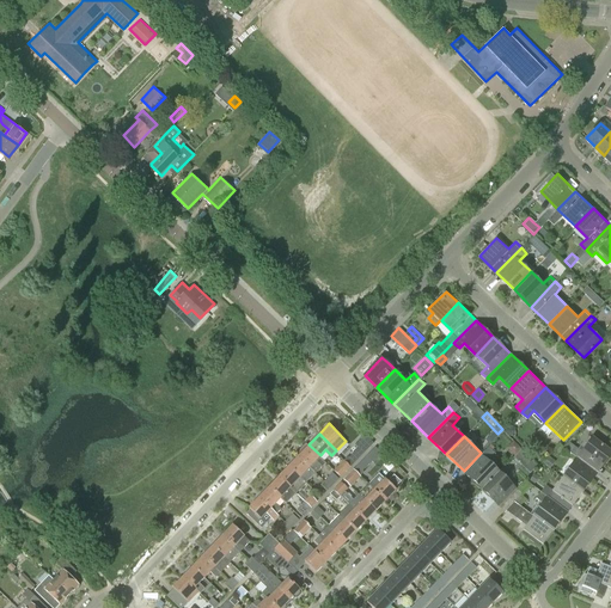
[(572,452),(578,455),(597,471),(610,453),(610,450),(592,436),(582,449),(576,444),(572,452)]
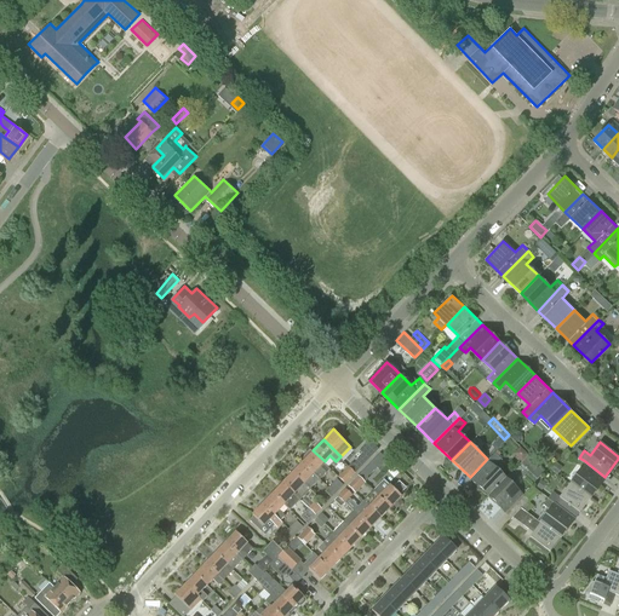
[(313,450),(310,448),(302,456),(304,459),(303,460),(320,478),(327,471),(321,465),(325,461),(313,450)]
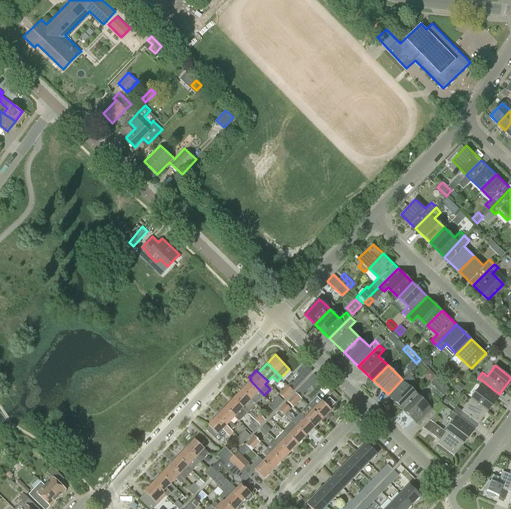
[(296,391),(301,397),(305,393),(304,392),(311,385),(313,386),(320,378),(315,372),(307,380),(296,391)]
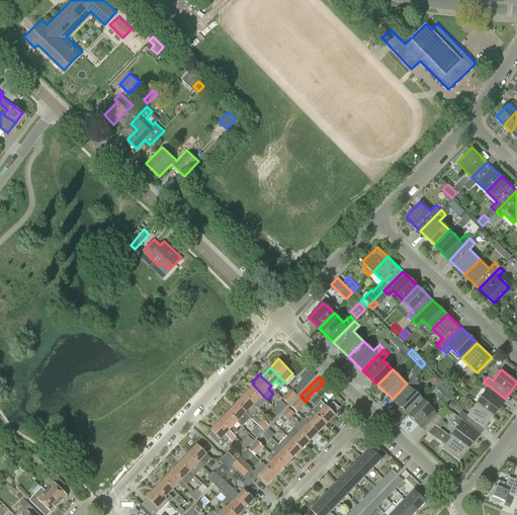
[(408,414),(422,399),(412,389),(419,381),(414,376),(408,383),(407,383),(393,399),(408,414)]
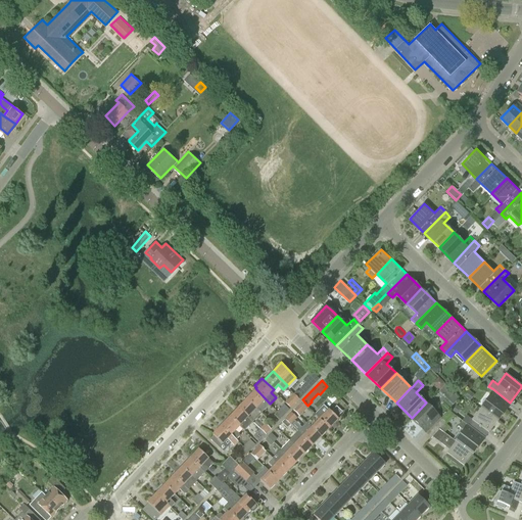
[(294,392),(300,397),(312,386),(306,381),(298,389),(297,388),(294,392)]
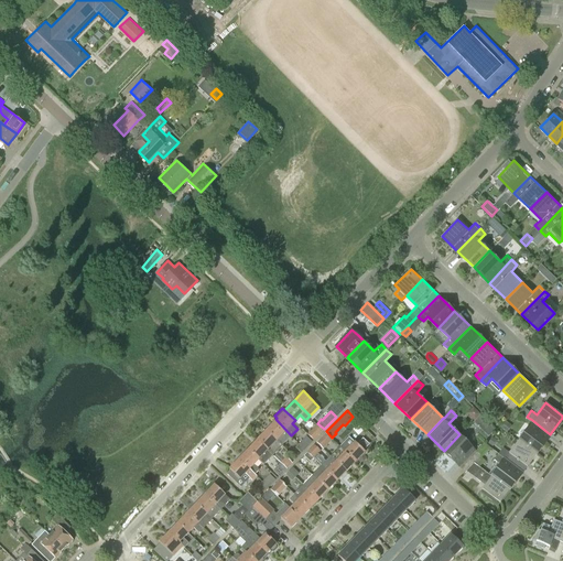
[(282,444),(291,435),(275,419),(267,429),(282,444)]
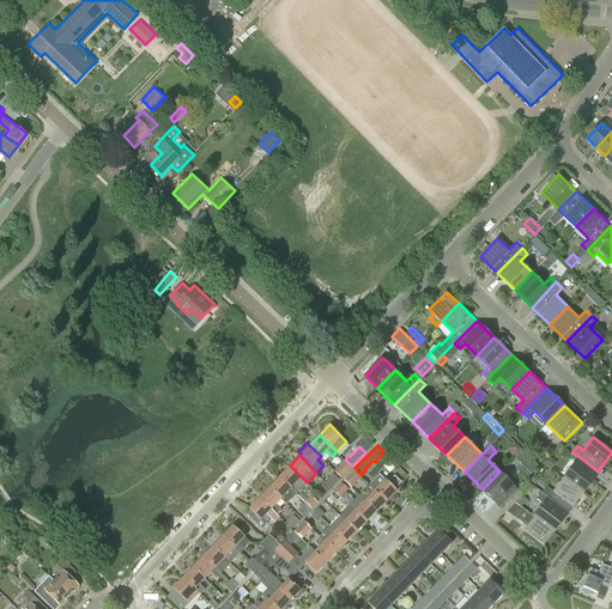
[(583,491),(598,472),(579,456),(564,476),(583,491)]
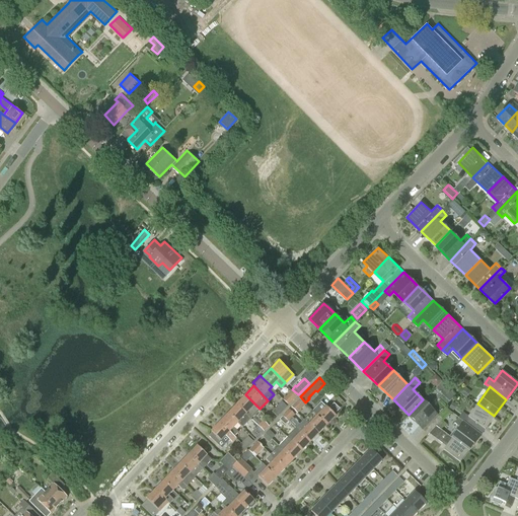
[(450,399),(455,394),(448,387),(443,391),(450,399)]
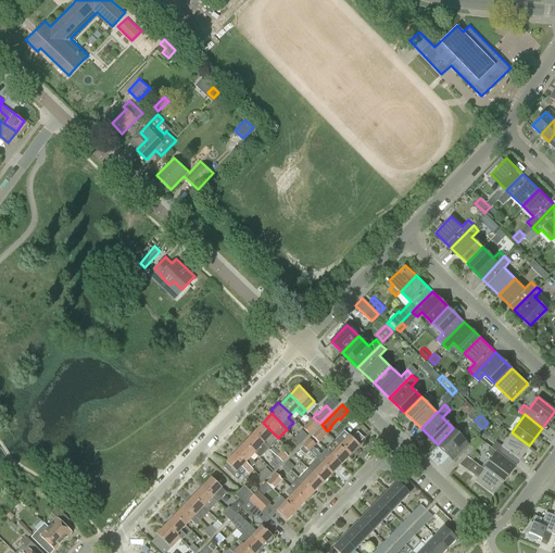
[(310,432),(319,423),(313,417),(304,426),(310,432)]
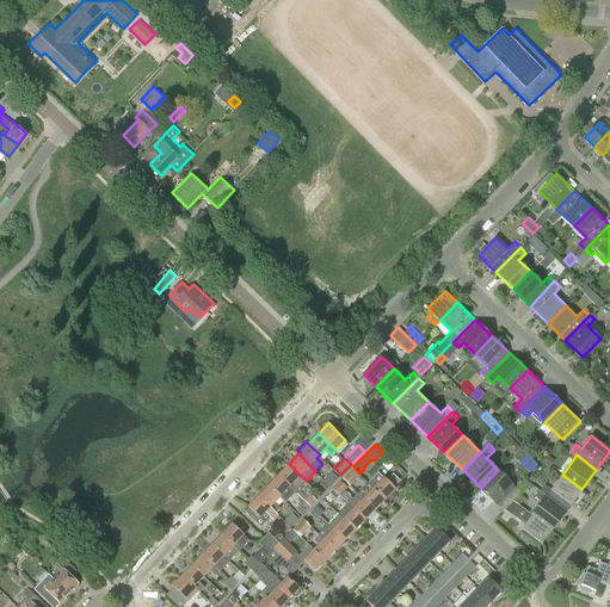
[(296,491),(306,481),(289,464),(278,475),(296,491)]
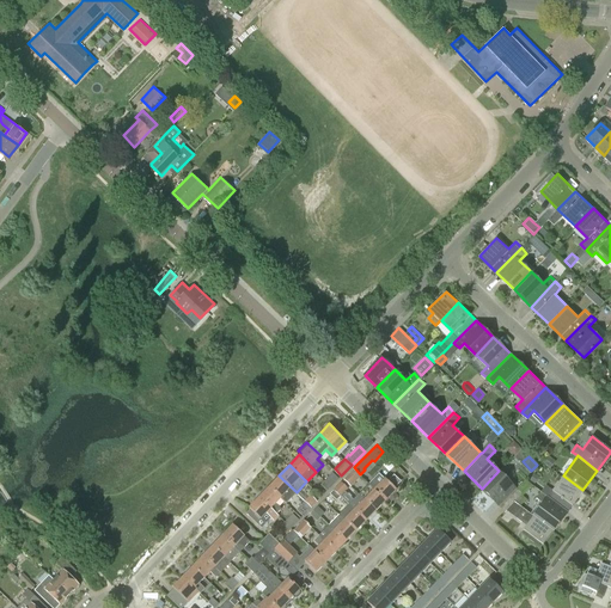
[(356,478),(360,474),(354,467),(350,472),(356,478)]
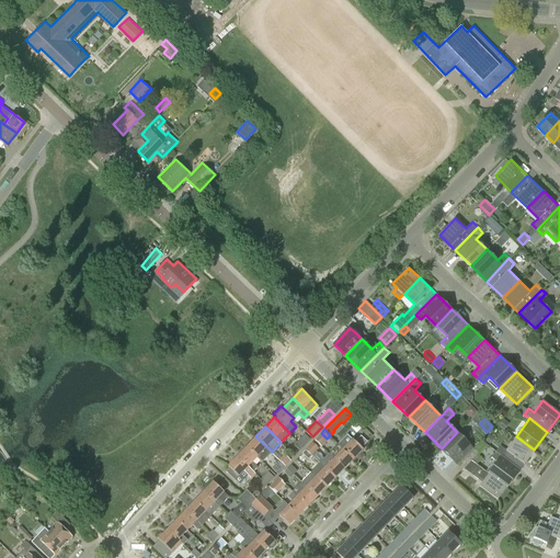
[(297,440),(304,446),(311,437),(305,432),(297,440)]
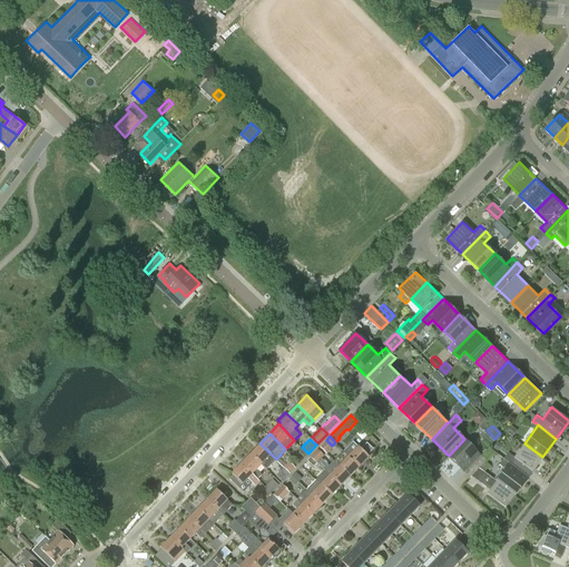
[(464,471),(480,453),(464,439),(449,456),(464,471)]
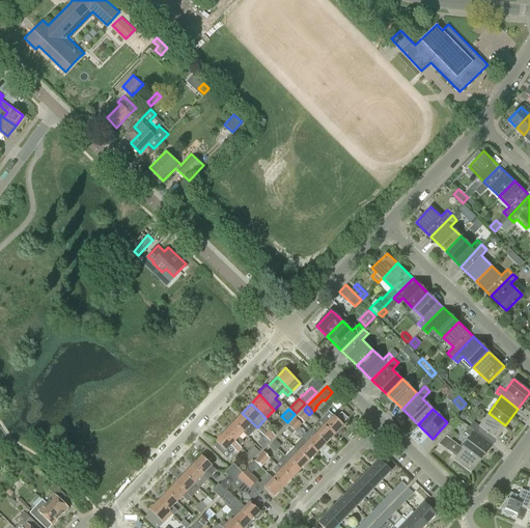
[(321,419),(335,433),(343,424),(329,410),(321,419)]
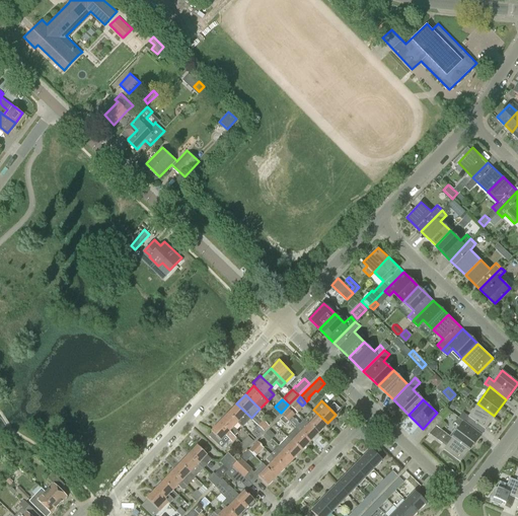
[(454,400),(449,406),(453,409),(458,403),(454,400)]
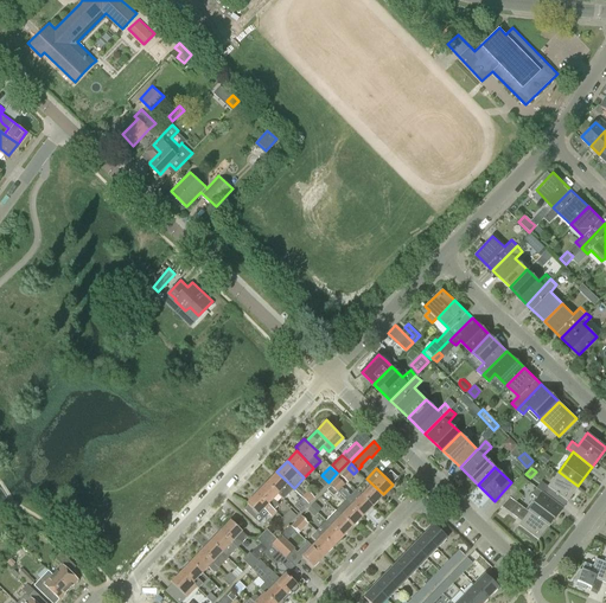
[(285,498),(294,488),(276,472),(267,481),(279,492),(285,498)]
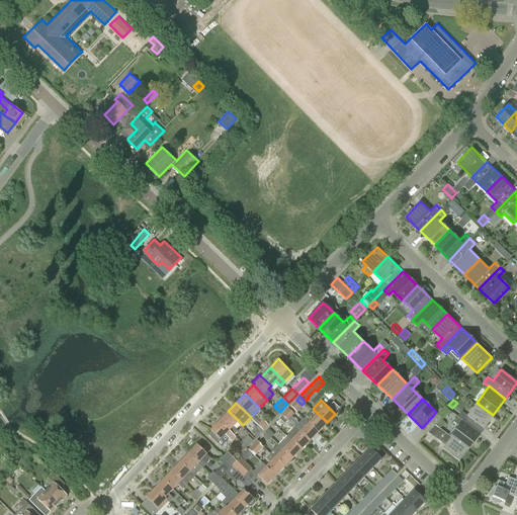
[(481,432),(493,415),(477,403),(463,419),(481,432)]
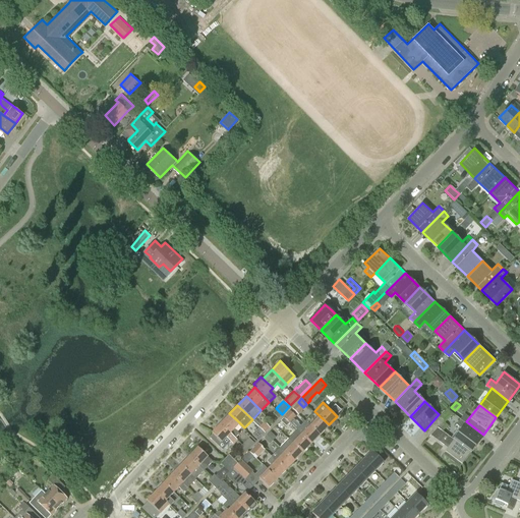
[(320,434),(305,419),(301,424),(294,417),(296,414),(291,409),(284,416),(290,421),(290,420),(297,427),(297,428),(311,443),(320,434)]
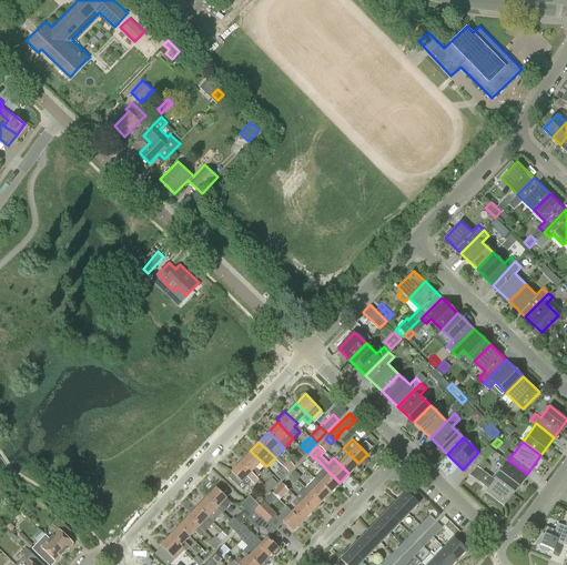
[(348,473),(358,463),(343,449),(333,457),(348,473)]
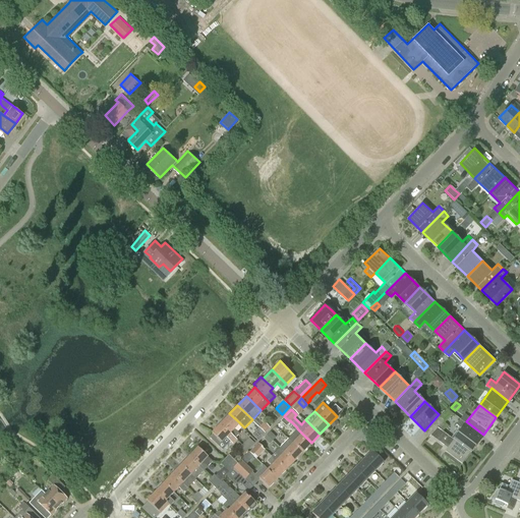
[(234,427),(239,422),(229,413),(221,422),(235,437),(239,433),(234,427)]
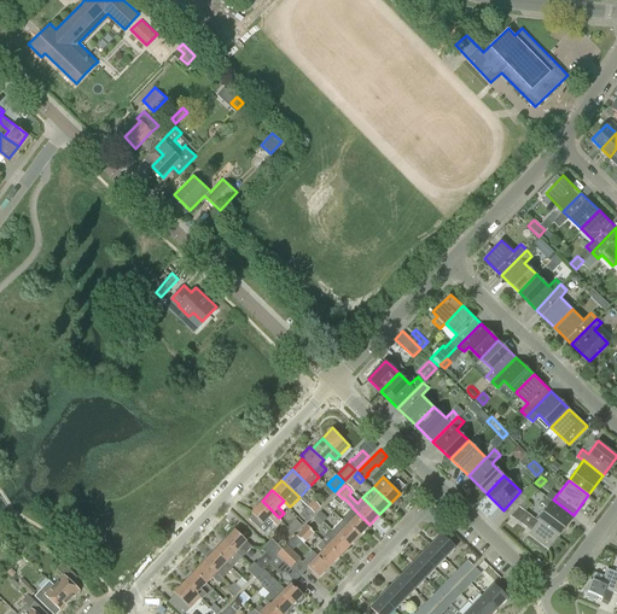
[(559,534),(536,516),(521,506),(528,497),(521,491),(504,510),(510,516),(512,514),(531,528),(529,533),(548,548),(559,534)]
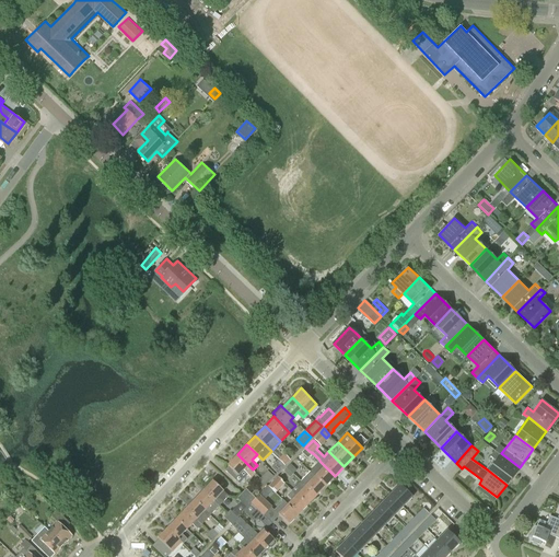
[(520,467),(501,453),(501,454),(496,449),(491,454),(495,457),(486,468),(507,485),(520,467)]
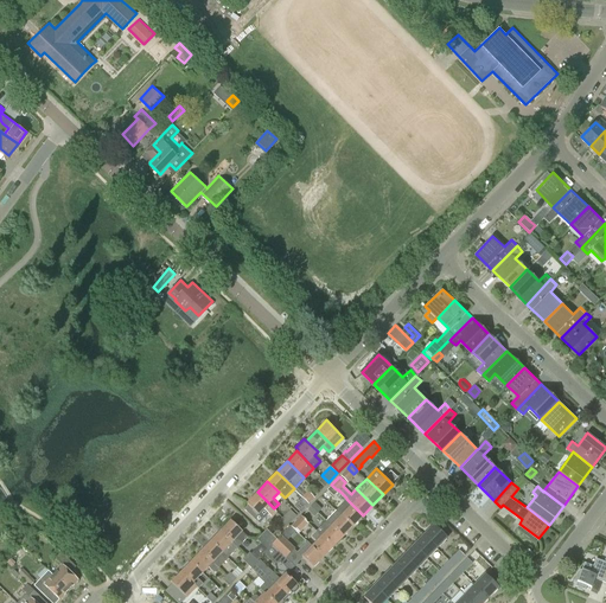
[(303,495),(308,502),(313,498),(306,491),(303,495)]
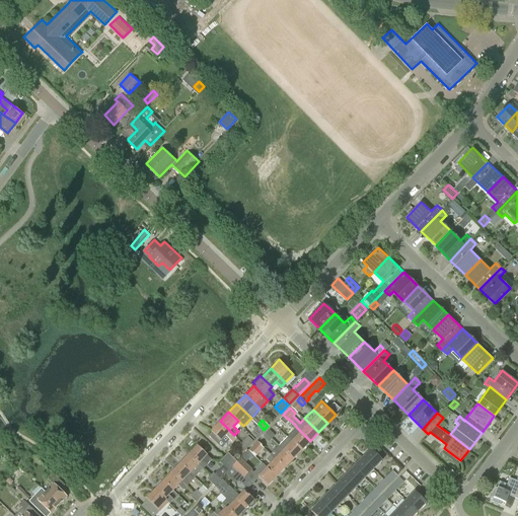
[(231,439),(234,435),(220,421),(211,430),(213,431),(210,434),(218,442),(226,434),(231,439)]
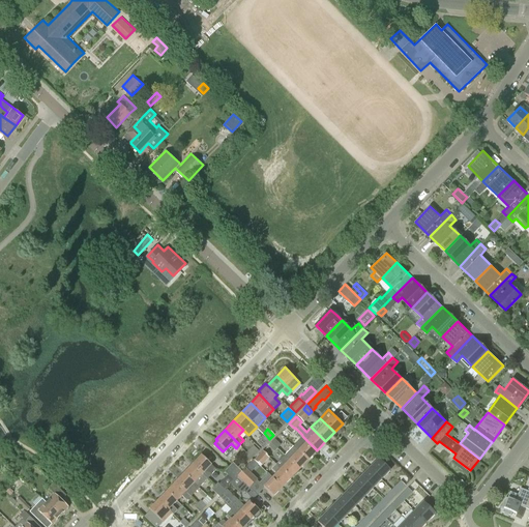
[(263,445),(269,439),(264,433),(257,440),(263,445)]
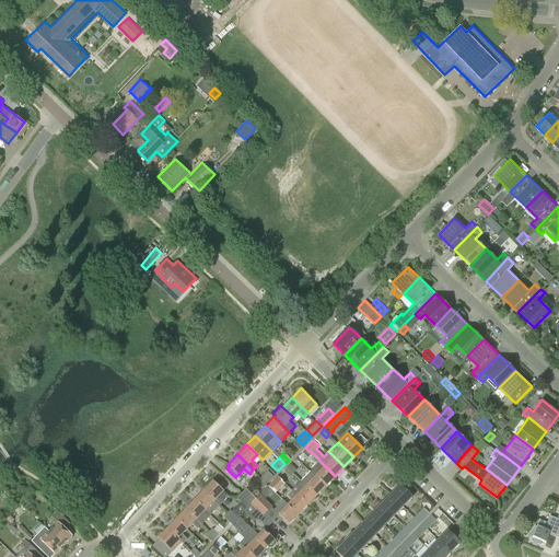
[(326,485),(335,476),(319,461),(310,470),(326,485)]
